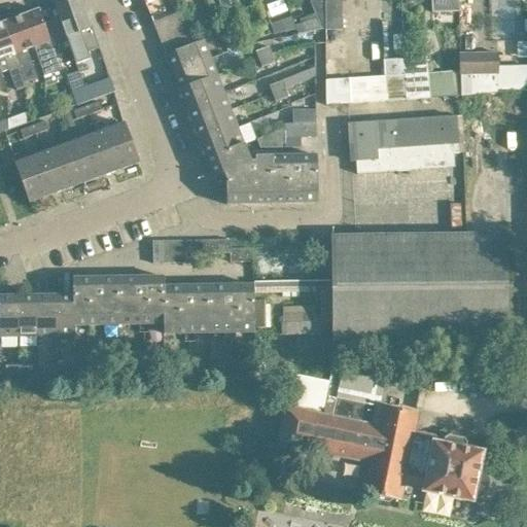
[(77,0),(64,0),(55,4),(59,18),(67,41),(75,64),(89,59),(86,53),(99,48),(91,26),(88,27),(77,0)]
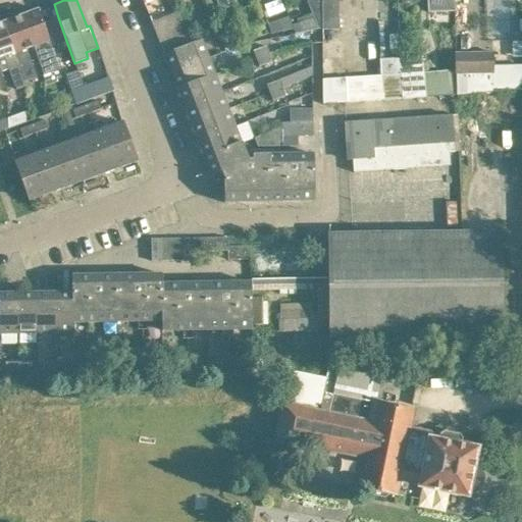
[(142,0),(149,16),(163,11),(158,0),(142,0)]
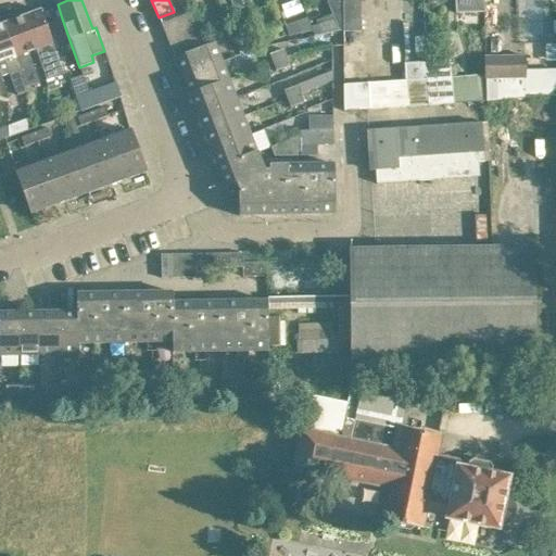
[(248,5),(245,0),(229,0),(235,11),(248,5)]
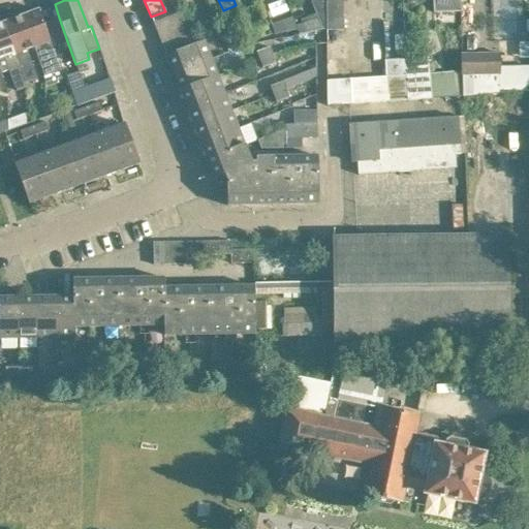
[(325,0),(311,0),(318,18),(322,29),(325,29),(325,0)]
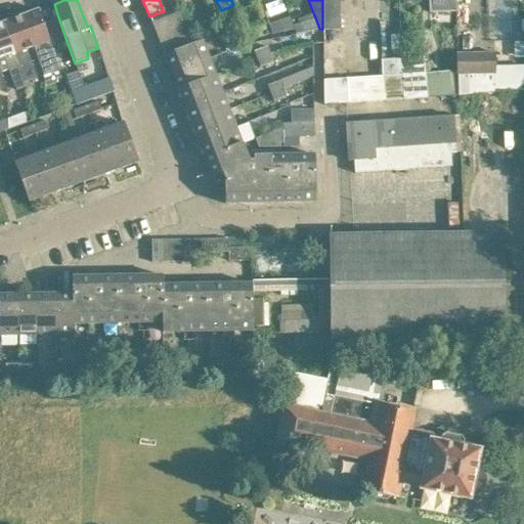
[(339,31),(339,0),(322,0),(322,31),(339,31)]
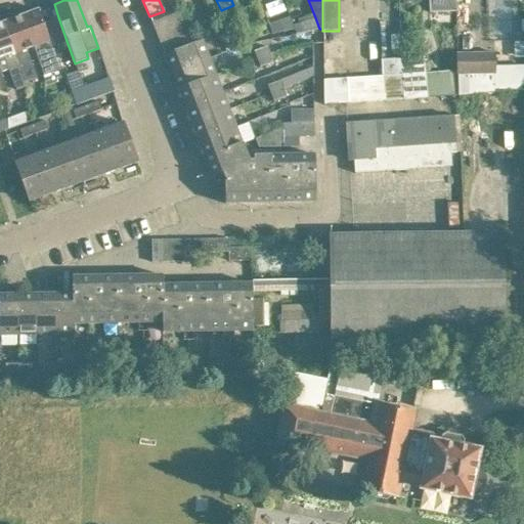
[(428,0),(429,12),(457,11),(456,0),(428,0)]
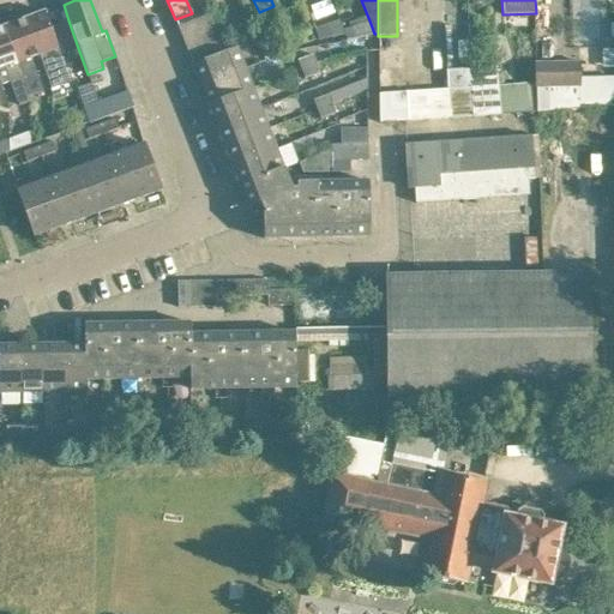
[(44,11),(23,19),(36,55),(40,54),(52,88),(52,90),(72,82),(44,11)]
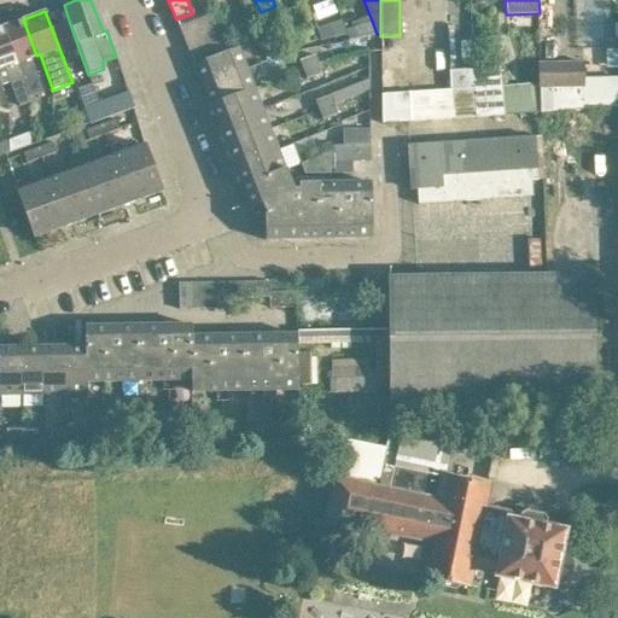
[(197,19),(179,27),(184,40),(223,24),(219,11),(197,19)]
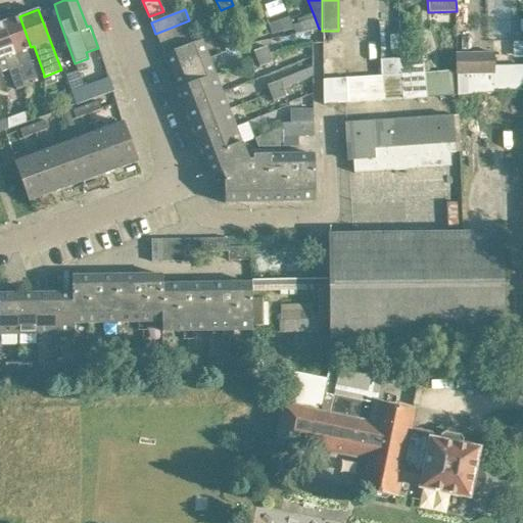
[(457,11),(428,12),(428,26),(457,25),(457,11)]
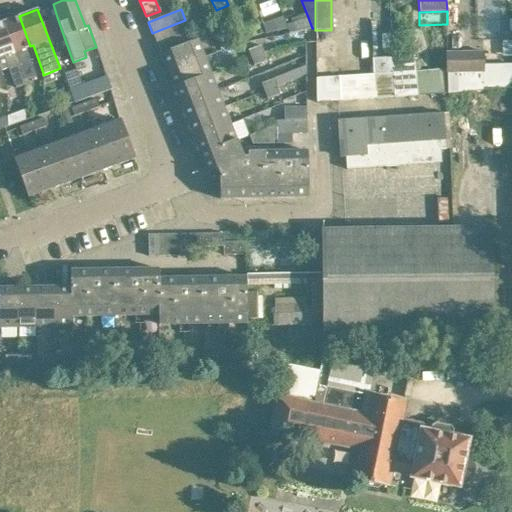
[(283,14),(261,22),(265,33),(288,28),(286,22),(283,14)]
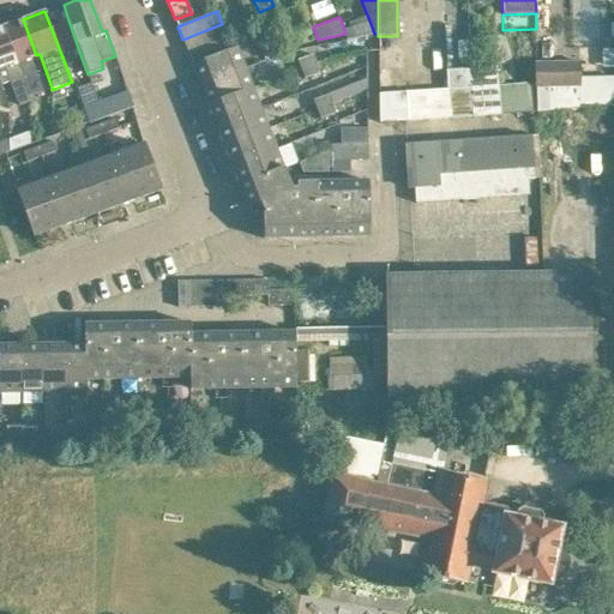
[(23,19),(4,26),(17,62),(19,61),(24,76),(22,77),(30,97),(43,92),(31,61),(40,58),(52,90),(52,88),(40,54),(36,55),(23,19)]
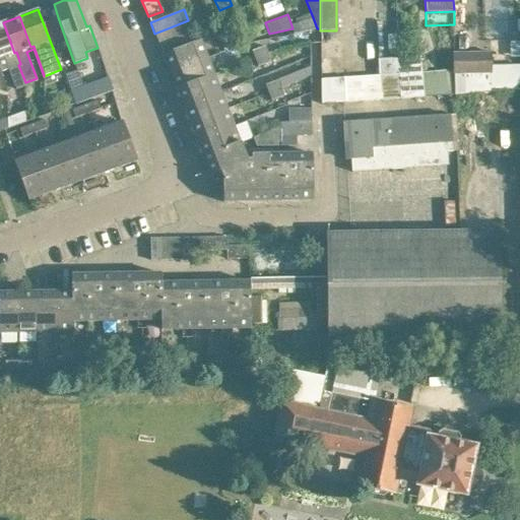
[(293,28),(295,34),(317,28),(313,17),(290,22),(293,28)]
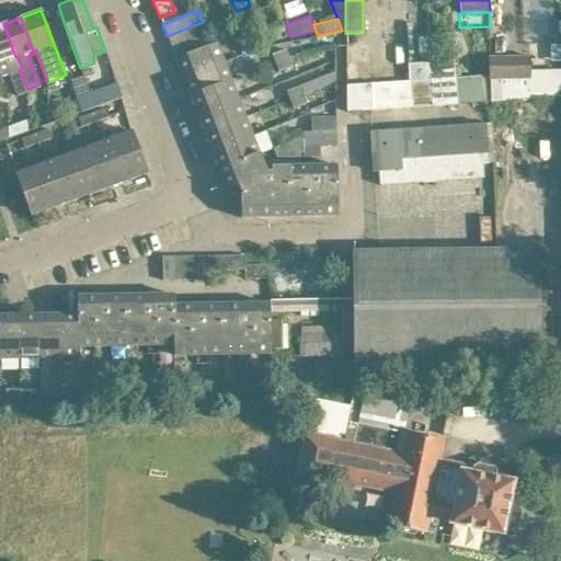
[(281,20),(259,29),(264,42),(287,37),(281,20)]
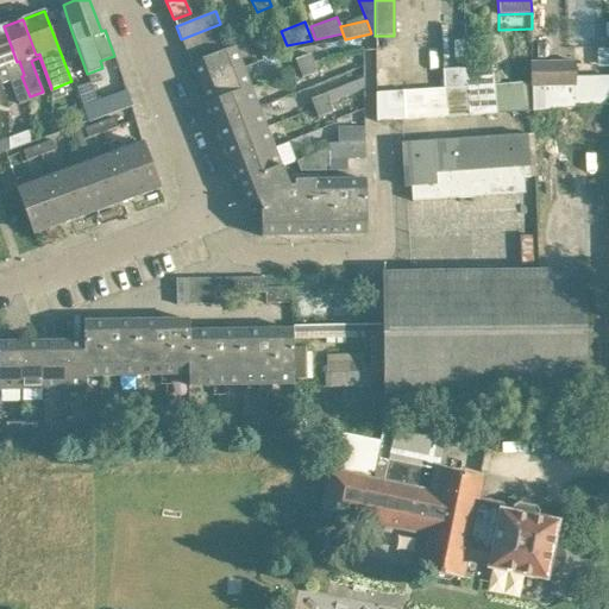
[(220,24),(181,39),(188,57),(209,48),(227,41),(220,24)]
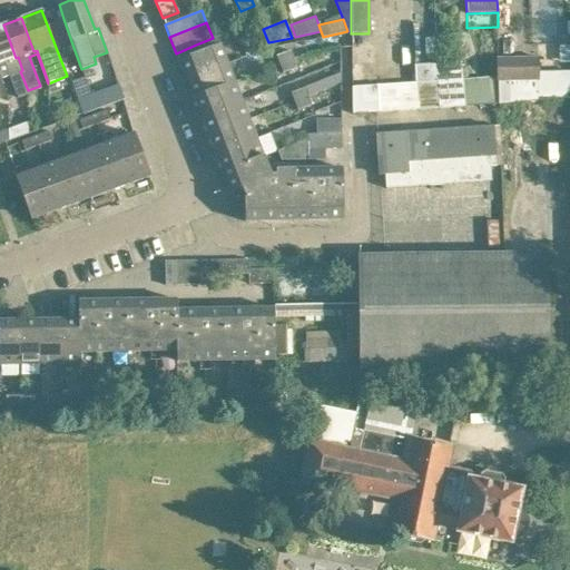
[(3,25),(0,26),(0,77),(1,80),(9,77),(17,98),(29,94),(28,90),(20,71),(22,70),(18,57),(16,58),(3,25)]
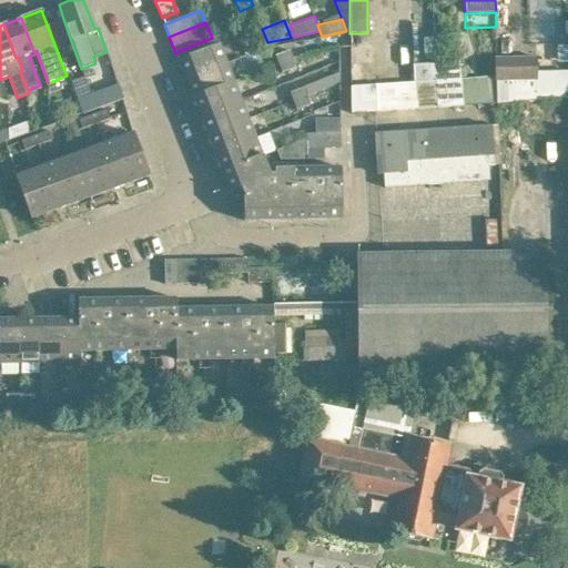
[(195,44),(175,53),(182,69),(185,79),(225,61),(219,43),(198,51),(195,44)]
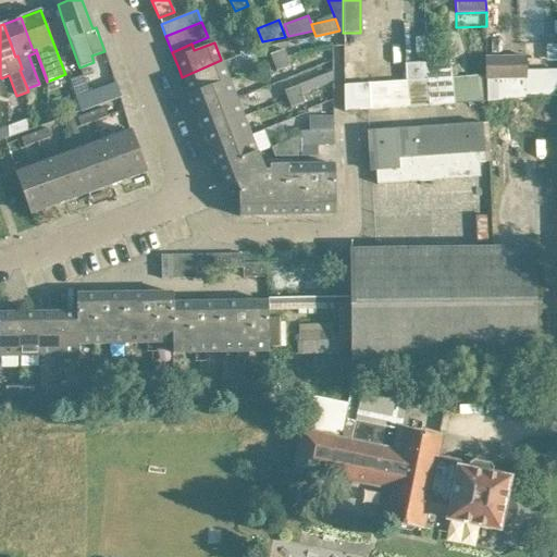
[(269,56),(272,63),(287,58),(284,49),(269,56)]
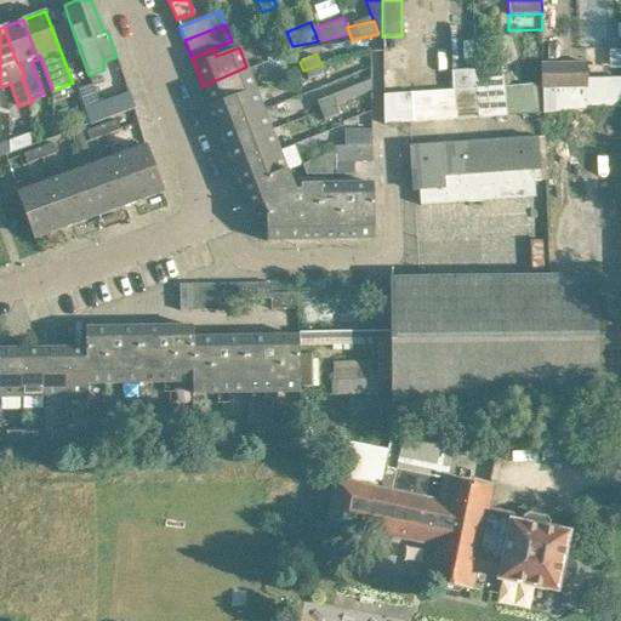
[(320,64),(303,70),(307,80),(324,74),(320,64)]
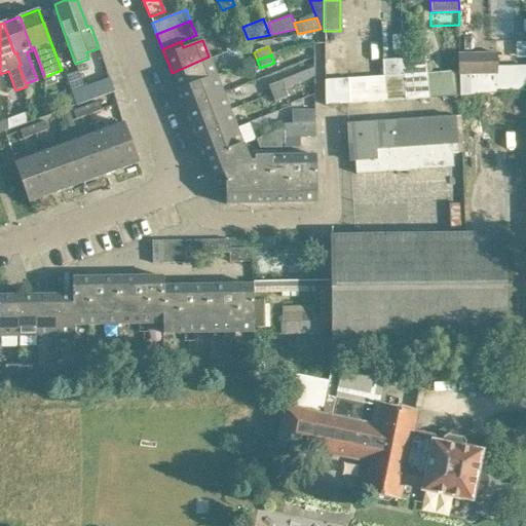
[(496,54),(459,54),(459,71),(460,94),(525,88),(525,65),(496,66),(496,54)]
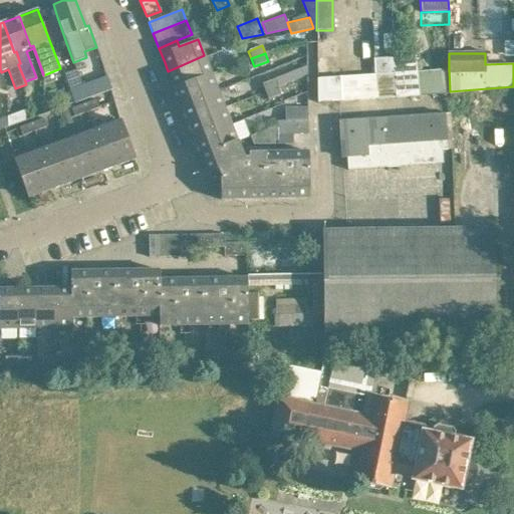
[(204,55),(168,71),(172,80),(175,88),(211,72),(204,55)]
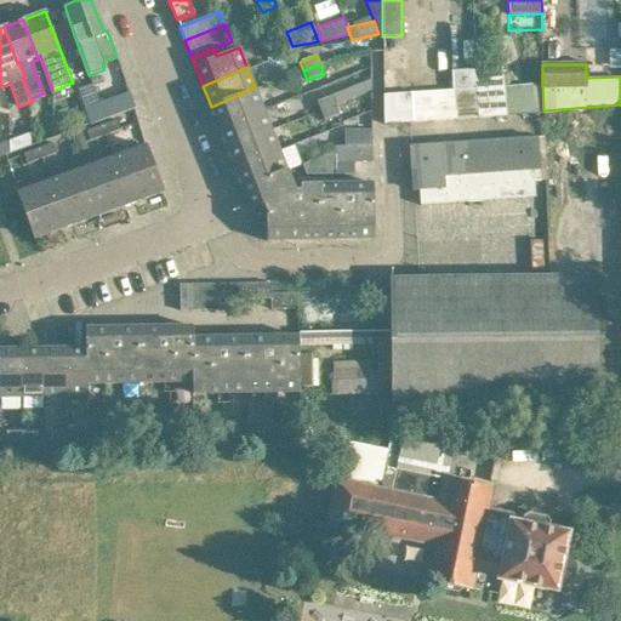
[(502,69),(474,70),(478,119),(505,118),(502,69)]
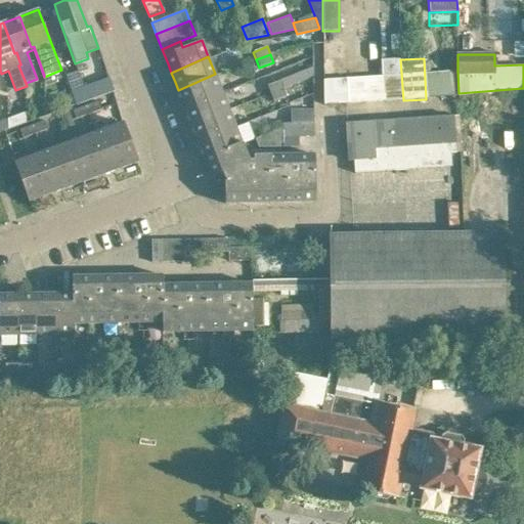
[(400,59),(381,61),(382,77),(384,101),(403,100),(400,59)]
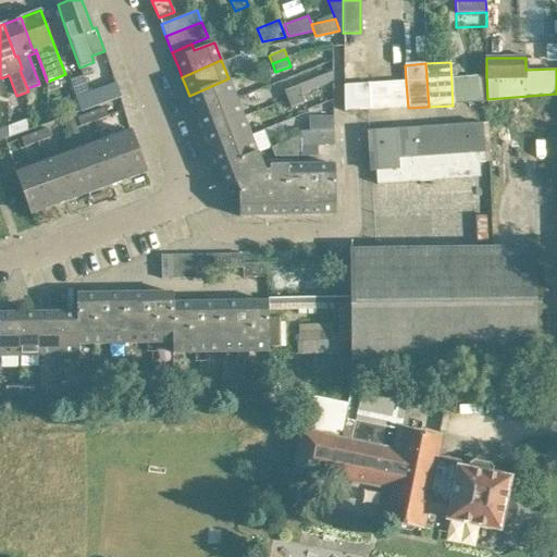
[(282,90),(286,100),(300,94),(332,83),(332,71),(297,85),(282,90)]
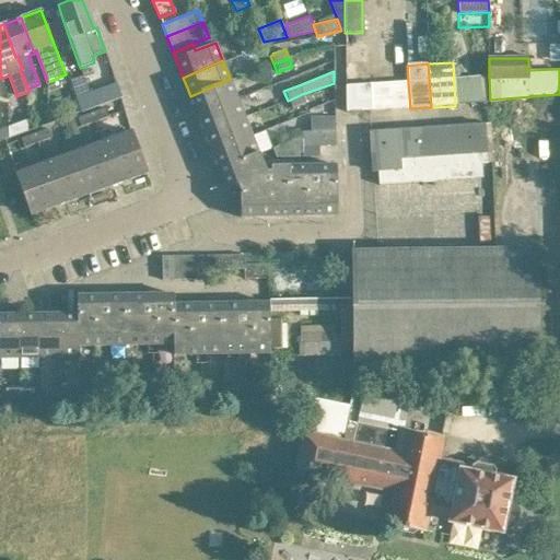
[(83,77),(70,81),(76,97),(89,92),(83,77)]
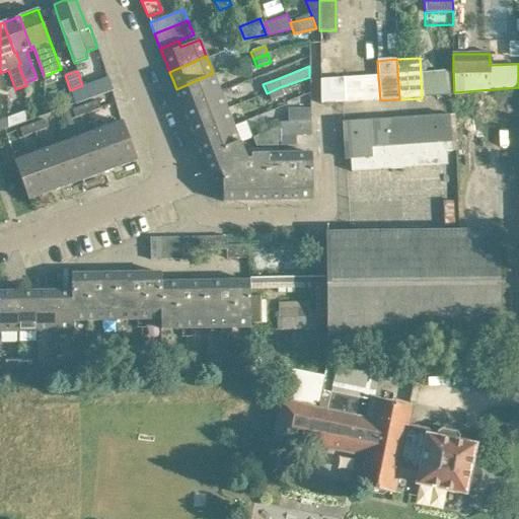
[(213,73),(176,89),(182,105),(219,90),(213,73)]
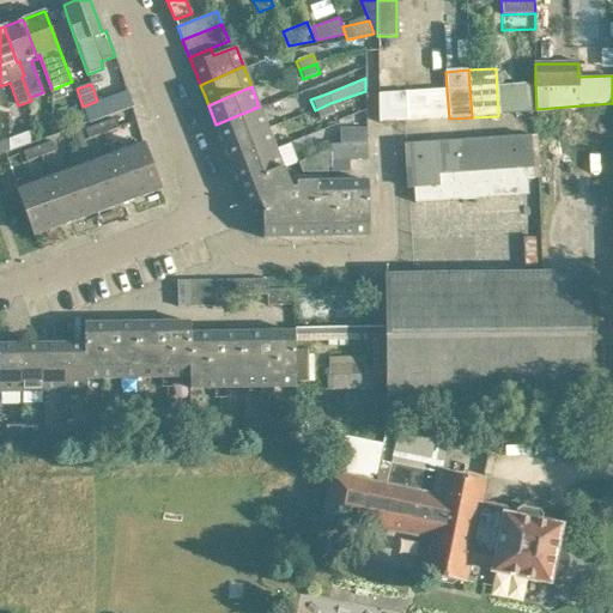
[(447,90),(424,91),(425,120),(449,119),(447,90)]
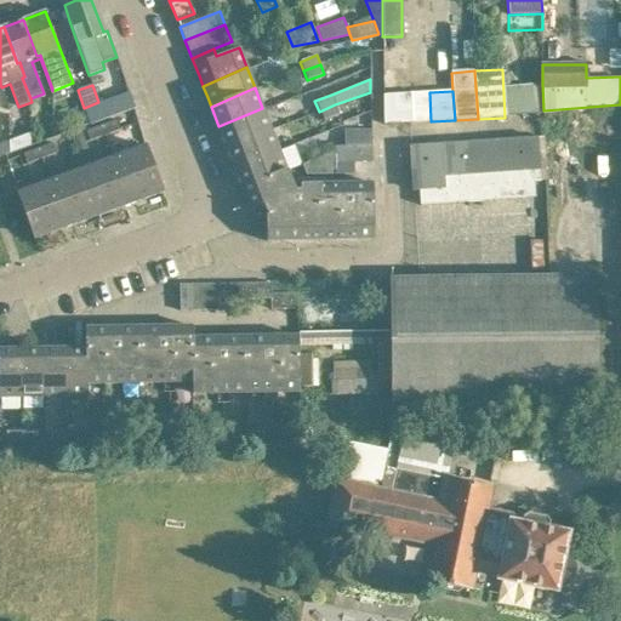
[(429,92),(410,92),(411,123),(431,121),(429,92)]
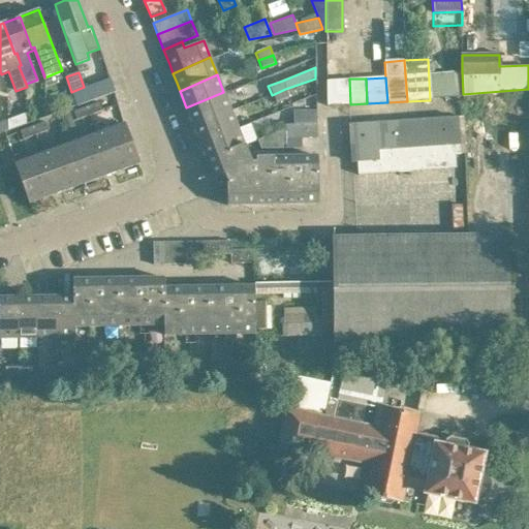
[(84,87),(71,92),(76,105),(79,104),(80,104),(87,102),(89,101),(84,87)]
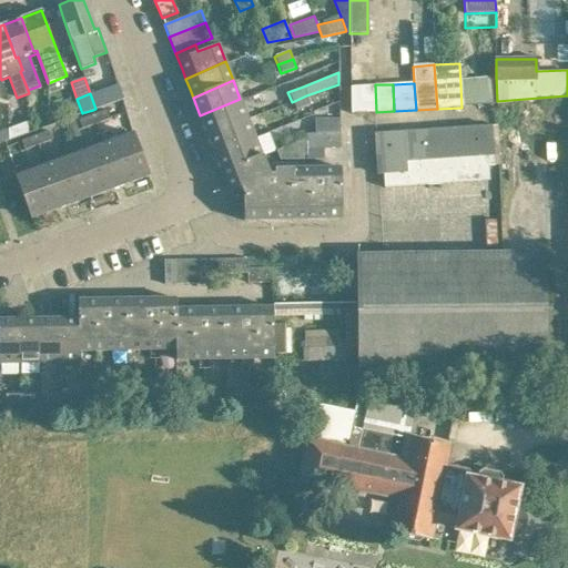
[(306,95),(292,102),(295,111),(311,105),(306,95)]
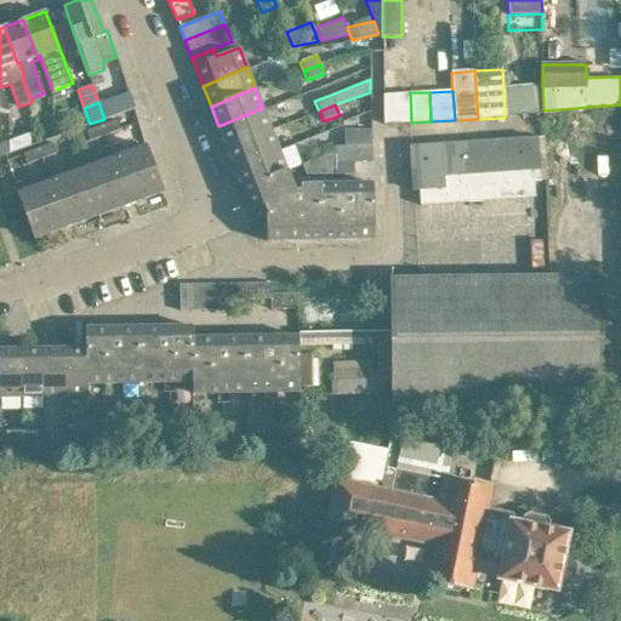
[(262,108),(218,126),(227,147),(271,129),(262,108)]
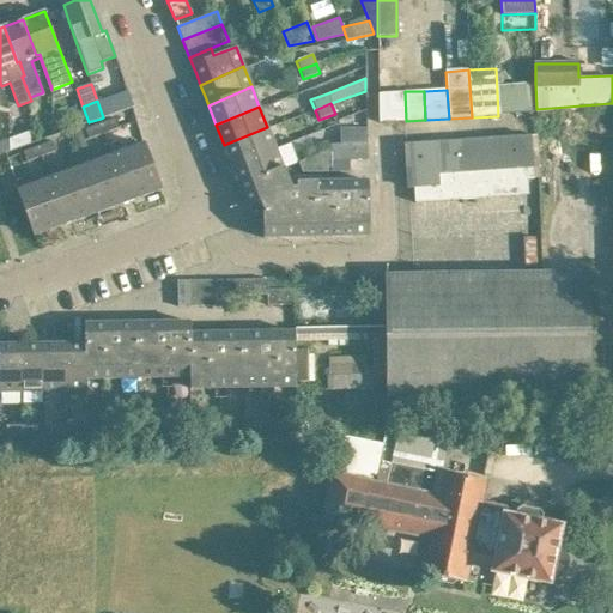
[(117,128),(114,119),(85,129),(89,139),(117,128)]
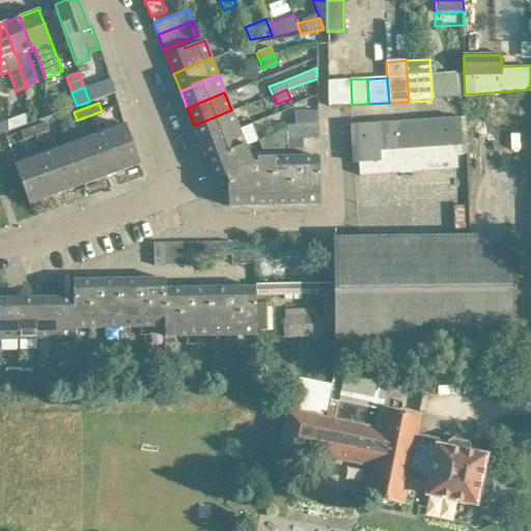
[(231,110),(194,126),(200,143),(238,128),(231,110)]
